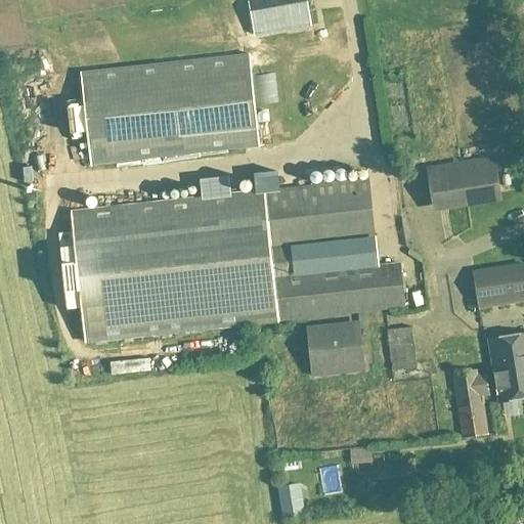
[(306,0),(248,0),(254,36),(311,26),(306,0)]
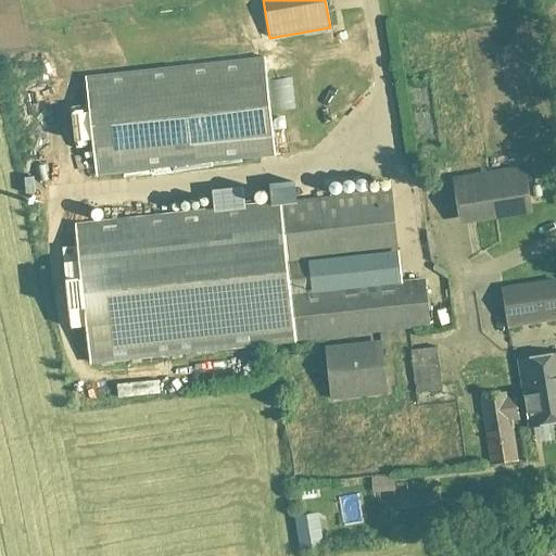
[(76,150),(93,148),(96,176),(275,156),(264,59),(85,78),(88,105),(72,108),(76,150)]
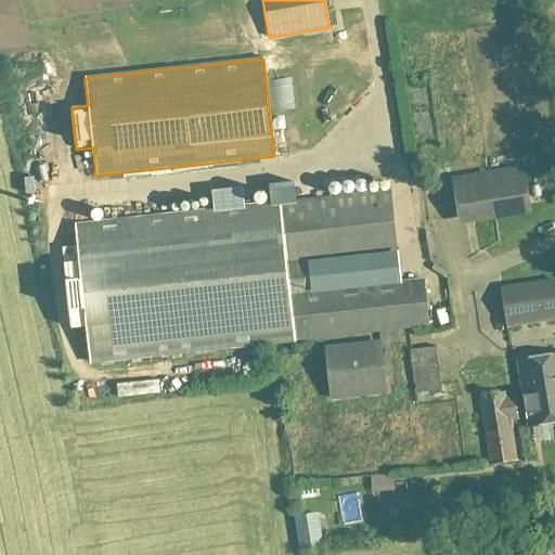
[(457,215),(528,204),(521,166),(452,177),(457,215)]
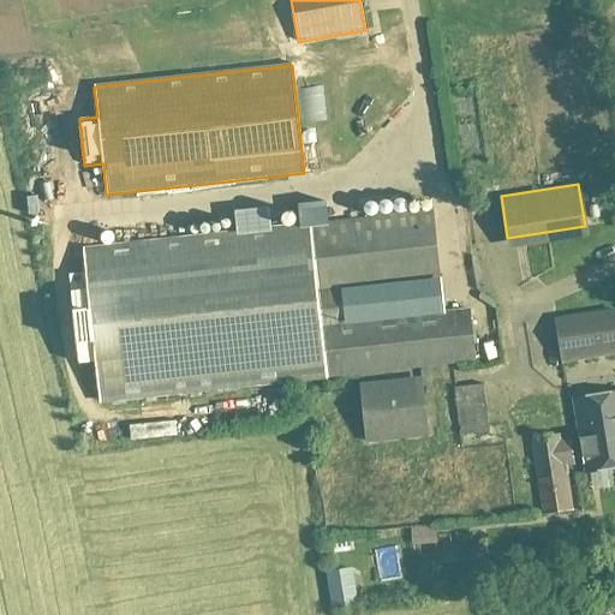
[(127,210),(166,209),(165,192),(127,193),(127,210)]
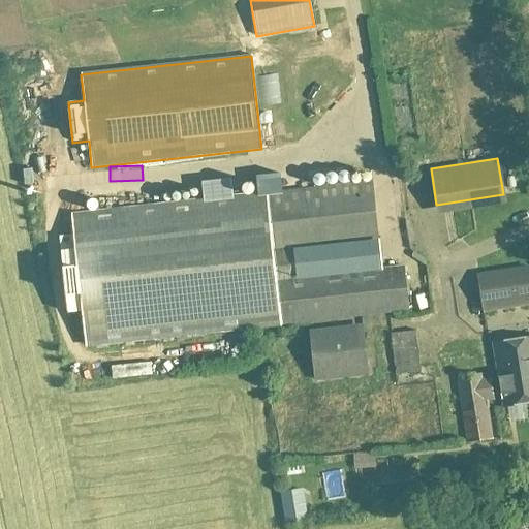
[(257,186),(283,185),(282,166),(256,168),(257,186)]
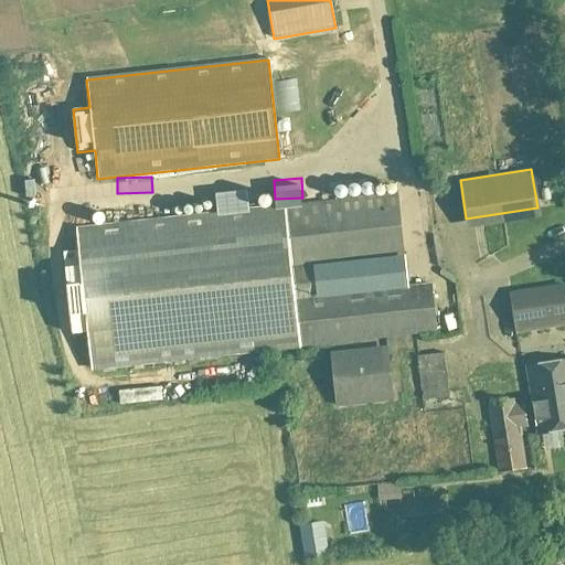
[(81,251),(63,253),(72,334),(89,332),(94,371),(300,347),(435,330),(429,285),(407,287),(318,298),(315,266),(403,256),(396,193),(374,196),(373,187),(345,189),(347,200),(284,206),(284,205),(78,230),(81,251)]
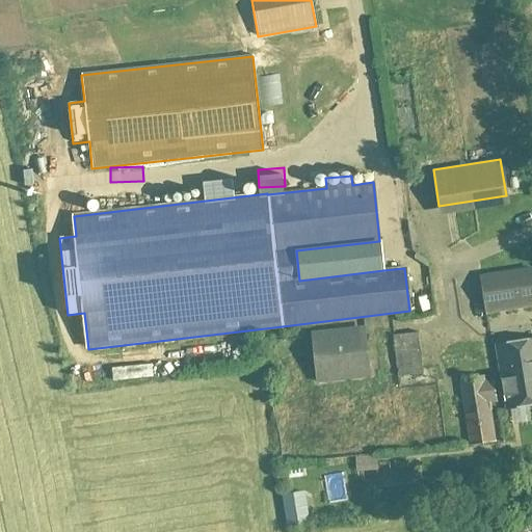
[(379,241),(296,250),(299,281),(383,270),(379,241)]
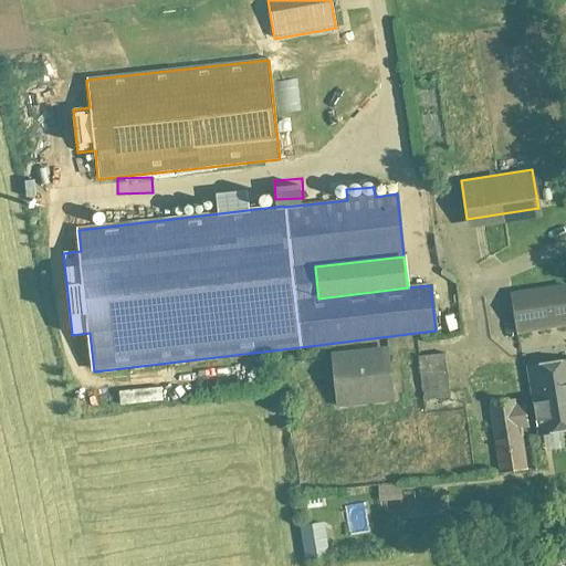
[(565,324),(565,310),(561,286),(511,293),(519,333),(565,324)]
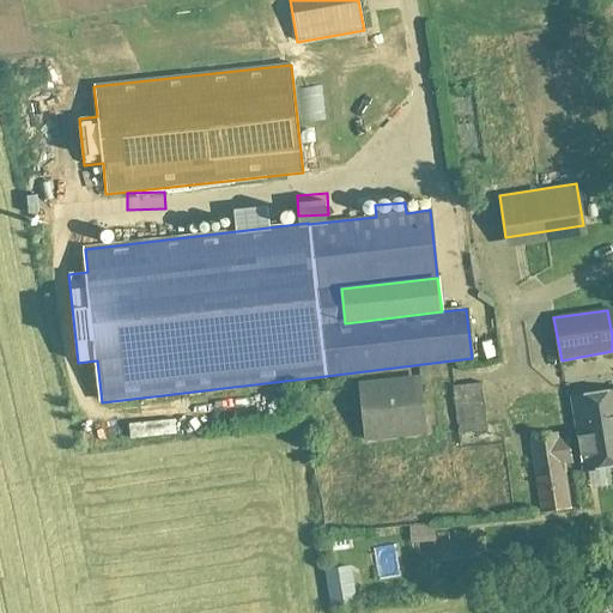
[(425,431),(424,419),(420,381),(359,387),(365,438),(425,431)]
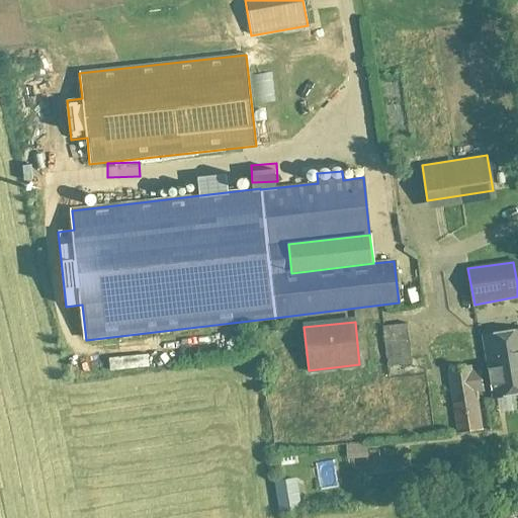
[(380,327),(384,360),(384,367),(413,363),(408,324),(380,327)]
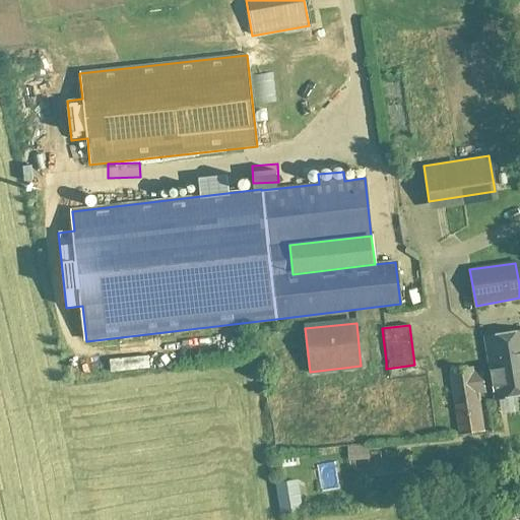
[(519,332),(485,338),(495,393),(495,392),(496,398),(519,394),(519,332)]
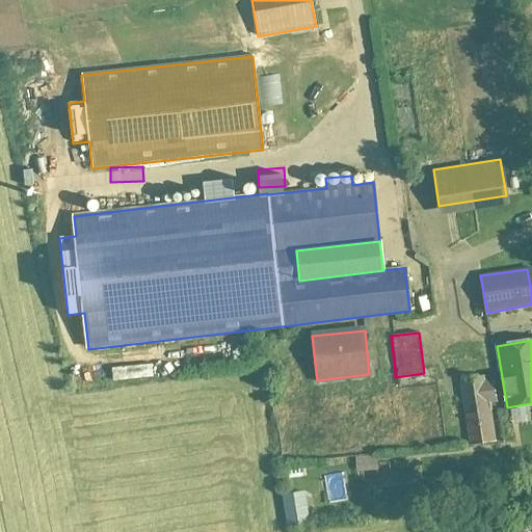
[(506,402),(497,346),(495,347),(500,378),(486,380),(485,376),(457,380),(468,447),(496,444),(490,404),(506,402)]
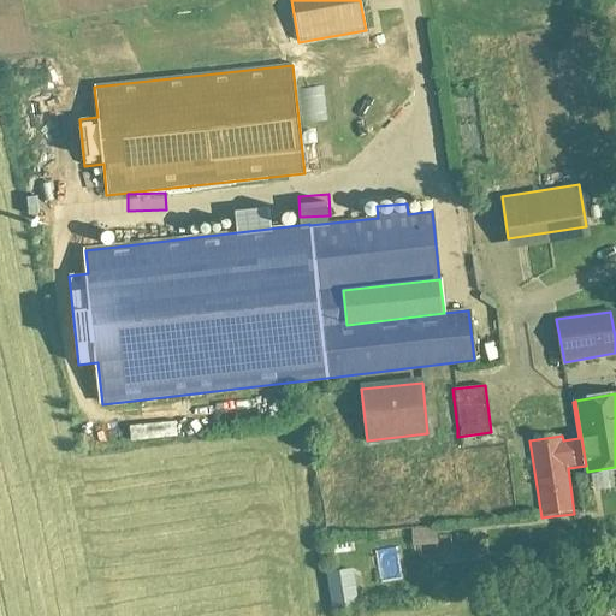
[(325,574),(332,612),(359,608),(351,569),(325,574)]
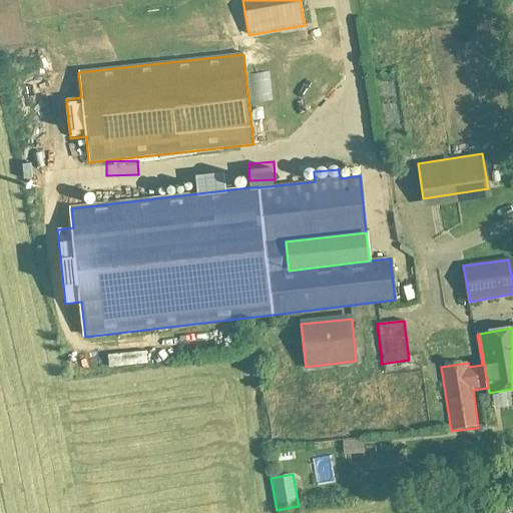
[(353,487),(343,489),(345,496),(355,494),(353,487)]
